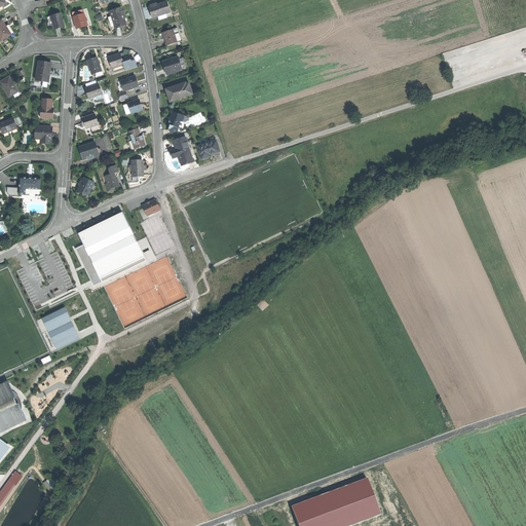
[(167,2),(150,8),(151,13),(153,19),(159,16),(166,14),(171,13),(167,2)]
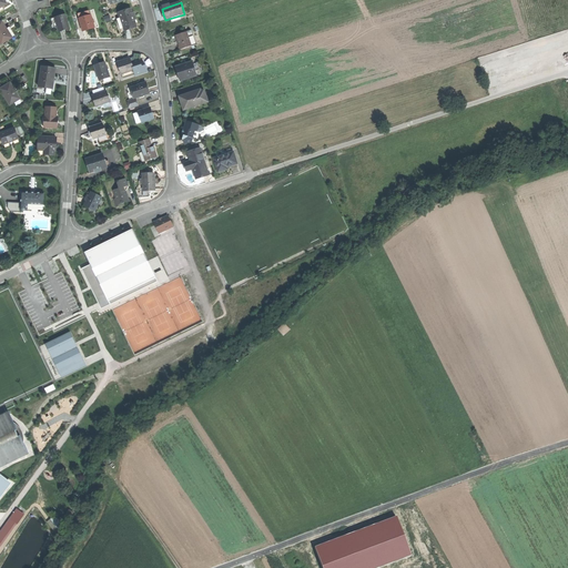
[(132,9),(119,14),(121,19),(124,29),(125,32),(138,27),(135,17),(132,9)]
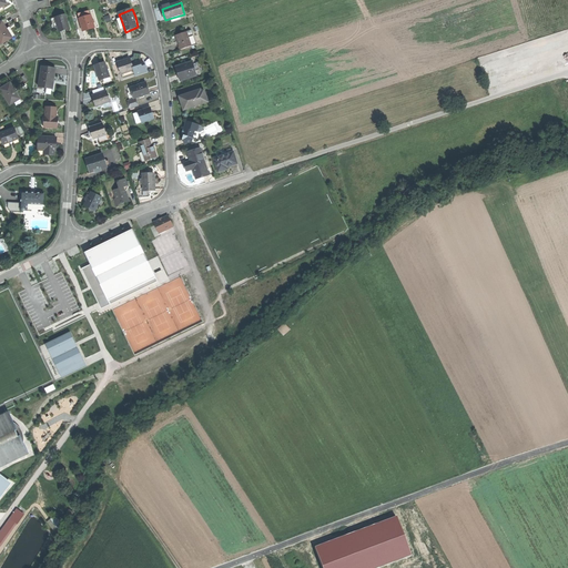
[(67,13),(56,17),(58,24),(60,31),(71,27),(67,13)]
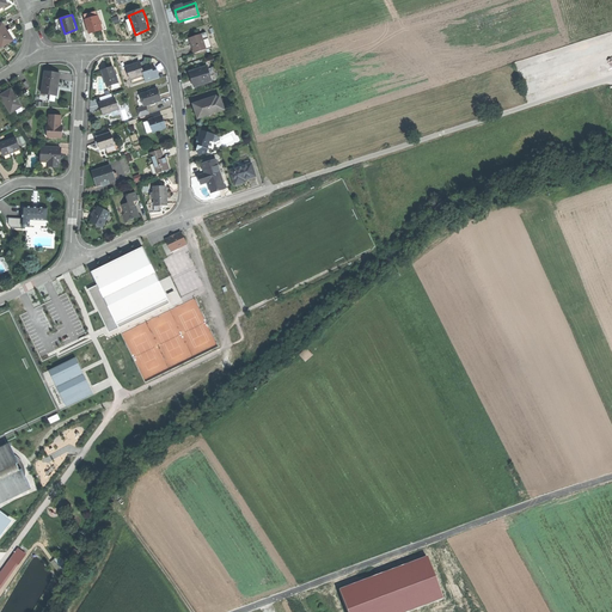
[(97,18),(85,22),(90,35),(96,32),(102,31),(97,18)]
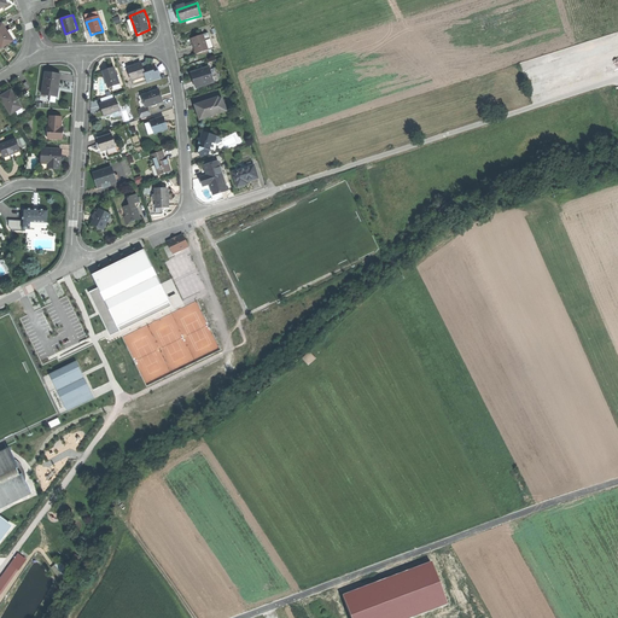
[(0,44),(1,47),(12,40),(7,31),(3,23),(0,24),(0,44)]
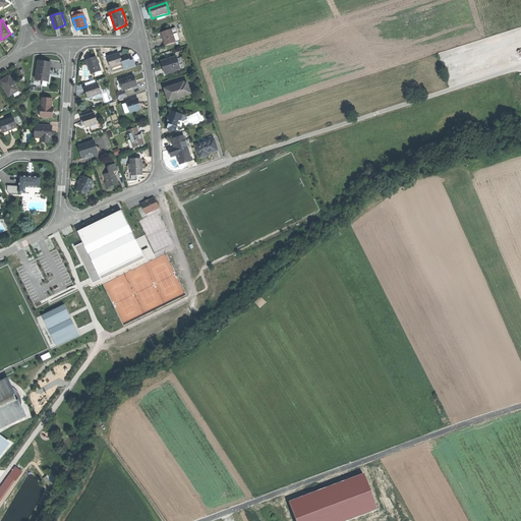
[(171,31),(161,34),(163,39),(164,43),(174,40),(171,31)]
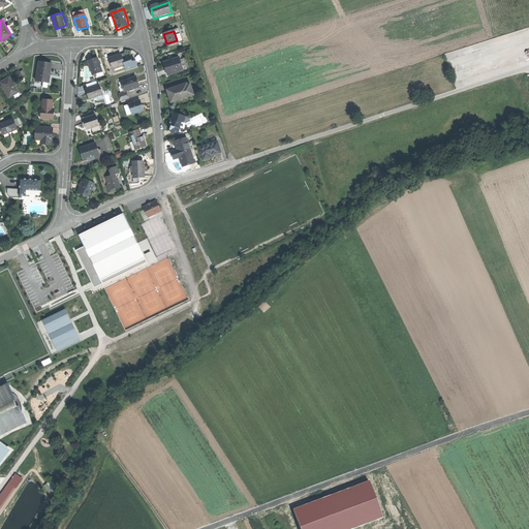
[(118,56),(110,59),(113,69),(124,65),(122,60),(121,55),(118,56)]
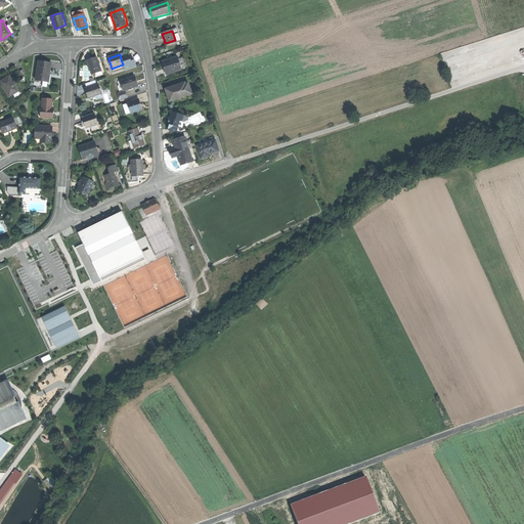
[(124,58),(121,59),(123,64),(125,71),(136,68),(134,60),(129,56),(124,55),(124,58)]
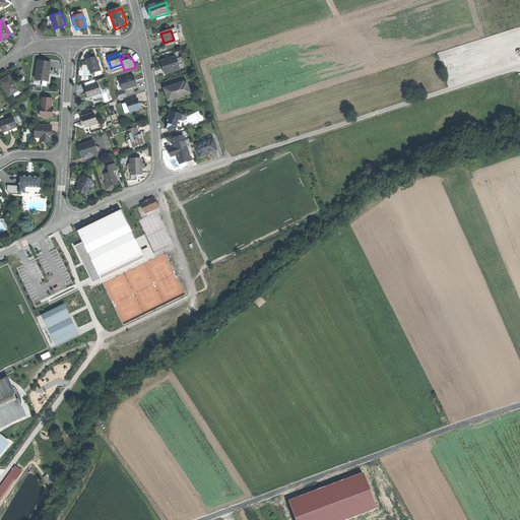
[(96,57),(86,60),(88,66),(90,74),(94,73),(101,71),(96,57)]
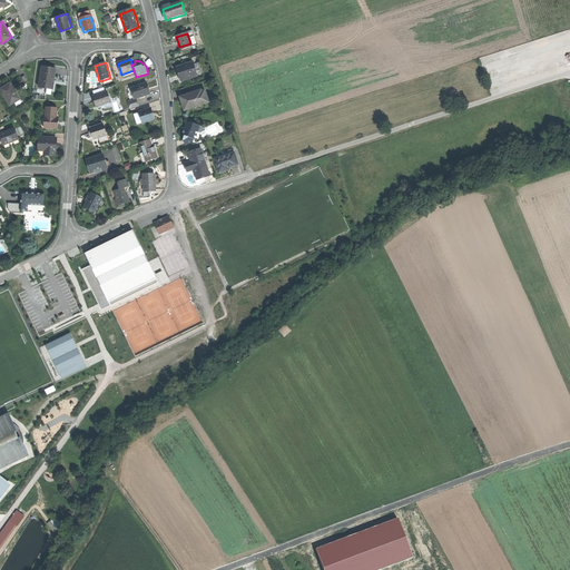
[(193,62),(176,68),(178,75),(180,81),(198,76),(193,62)]
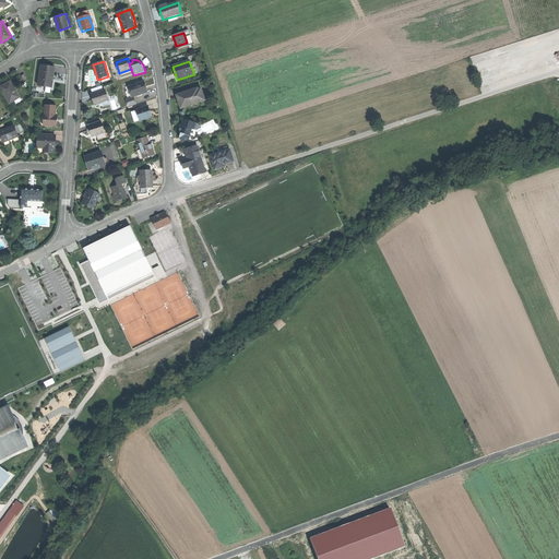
[(56,68),(42,64),(38,85),(52,87),(54,80),(56,68)]
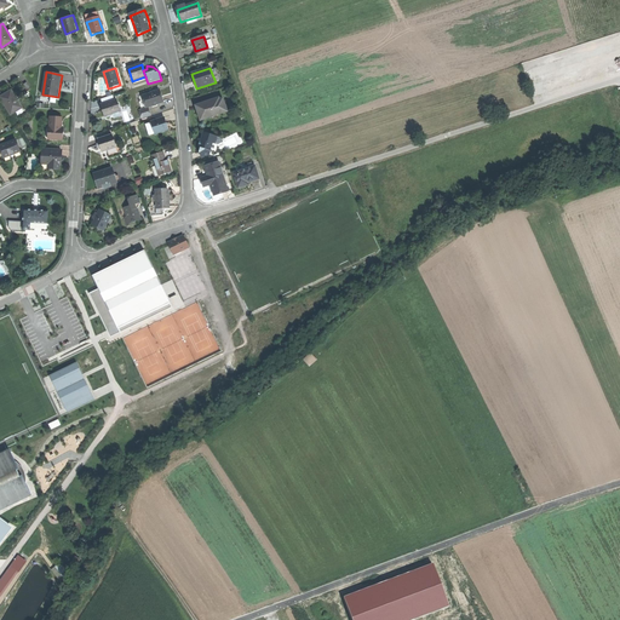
[(7,92),(0,96),(0,97),(11,114),(15,112),(21,108),(16,101),(17,99),(11,90),(7,92)]
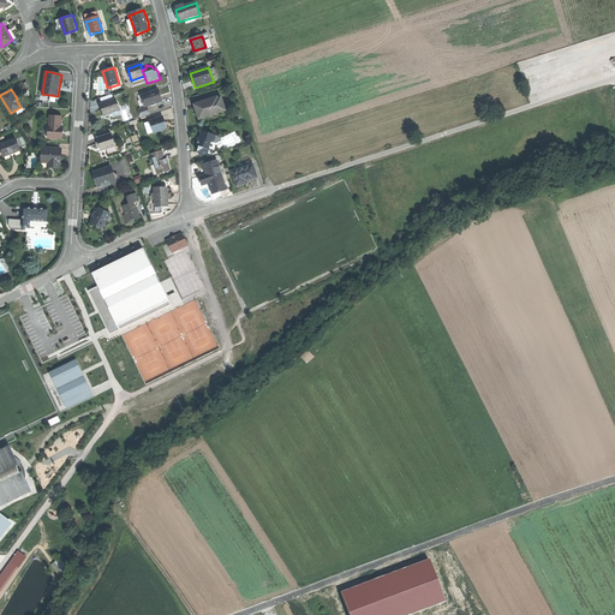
[(157,89),(143,94),(147,106),(162,101),(160,95),(157,89)]
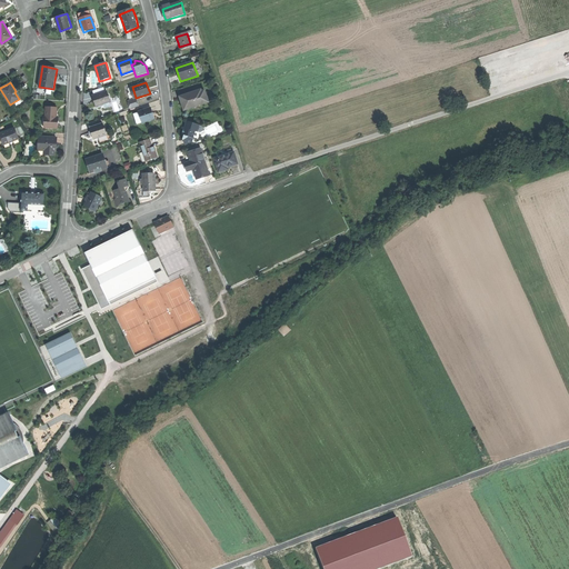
[(191,93),(181,97),(183,103),(186,110),(209,103),(205,91),(200,93),(199,91),(191,93)]
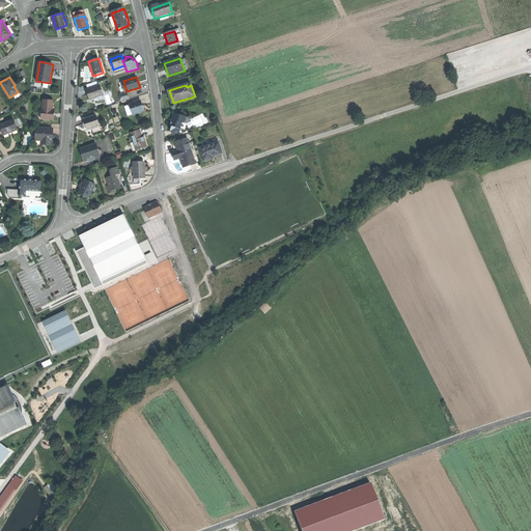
[(100,86),(87,90),(88,93),(90,100),(96,98),(103,95),(100,86)]
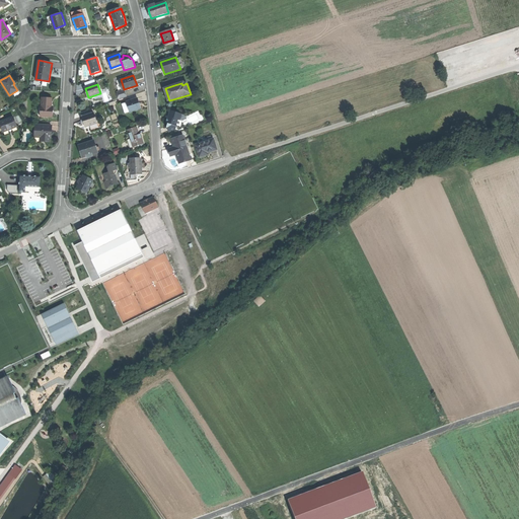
[(127,96),(124,89),(119,91),(117,91),(119,99),(127,96)]
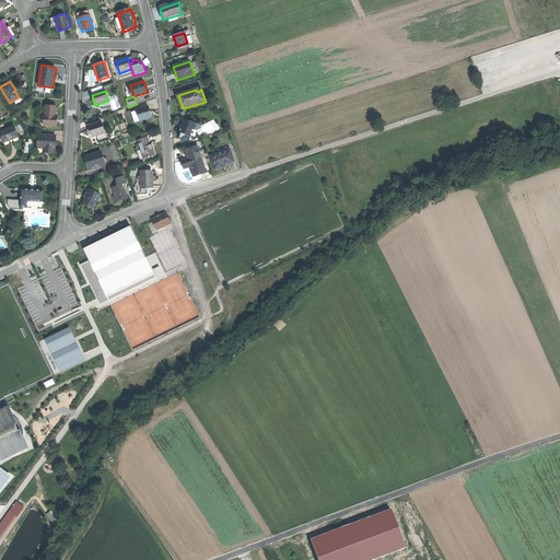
[(56,105),(45,104),(45,114),(44,114),(44,125),(57,125),(57,118),(58,115),(55,114),(56,105)]
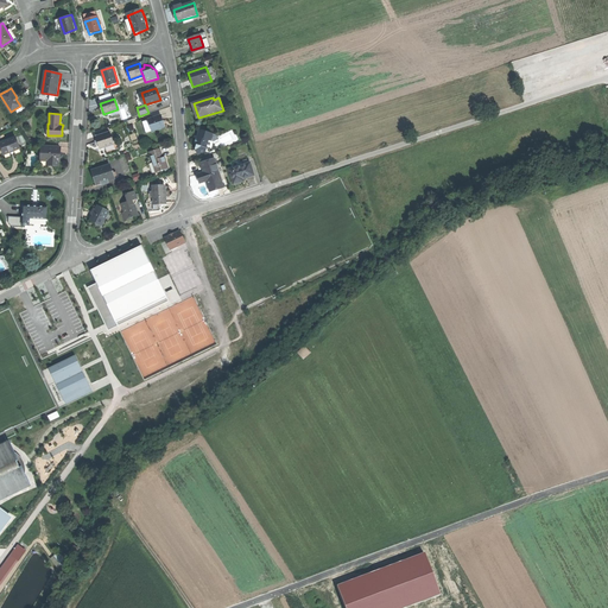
[(160,116),(149,120),(152,132),(164,127),(163,122),(160,116)]
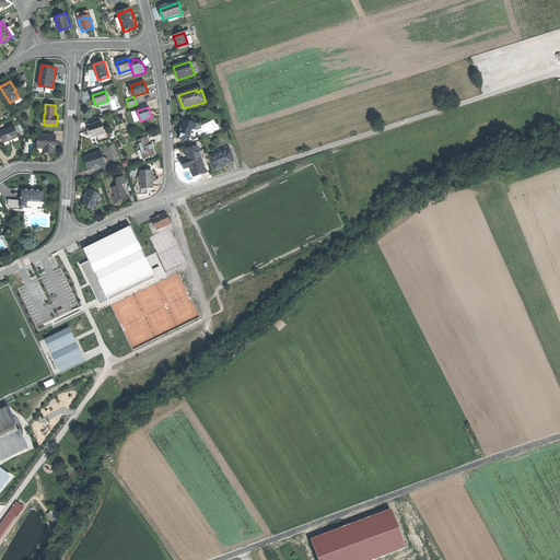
[(195,124),(184,119),(179,133),(181,133),(188,136),(191,128),(194,129),(195,124)]
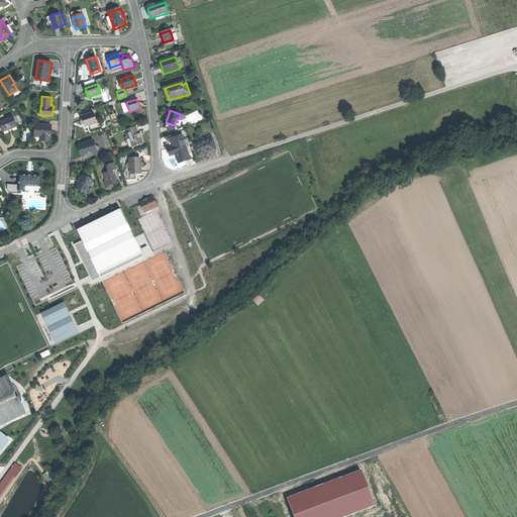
[(93,112),(81,115),(83,122),(85,126),(97,122),(93,112)]
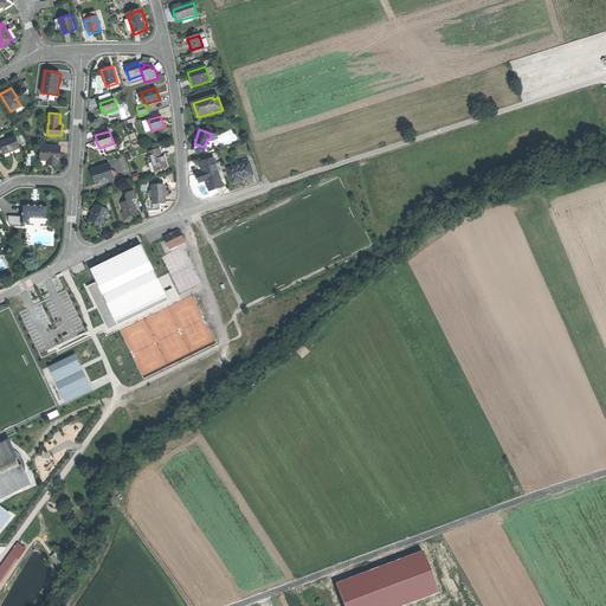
[(214,134),(211,134),(210,140),(207,139),(204,147),(205,148),(210,149),(214,134)]
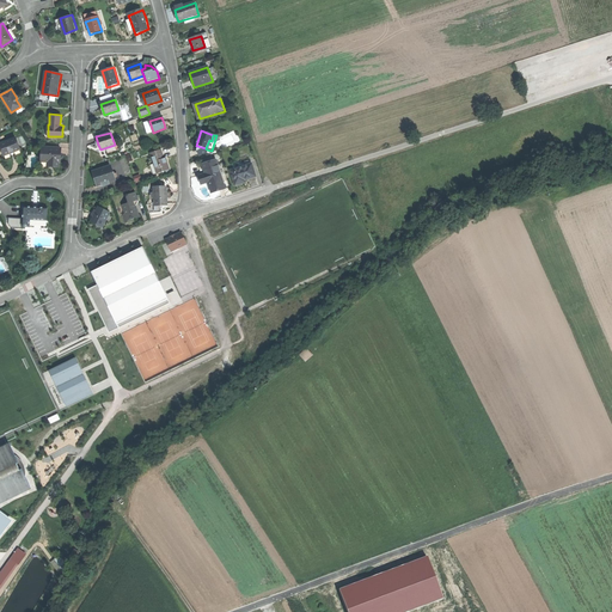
[(16,139),(0,145),(0,147),(4,157),(12,153),(19,151),(16,139)]
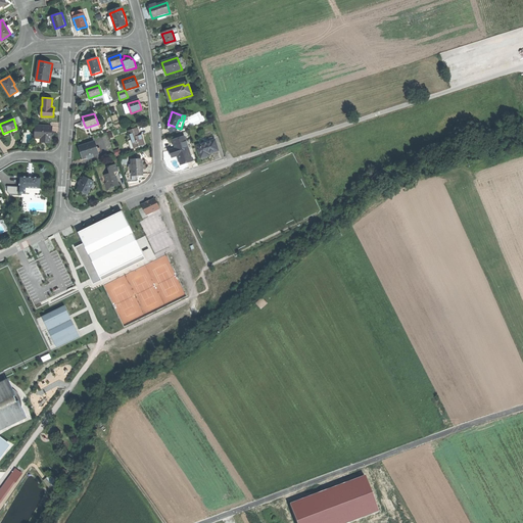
[(52,126),(36,125),(36,138),(41,138),(45,138),(45,142),(50,142),(50,138),(51,138),(51,133),(52,126)]
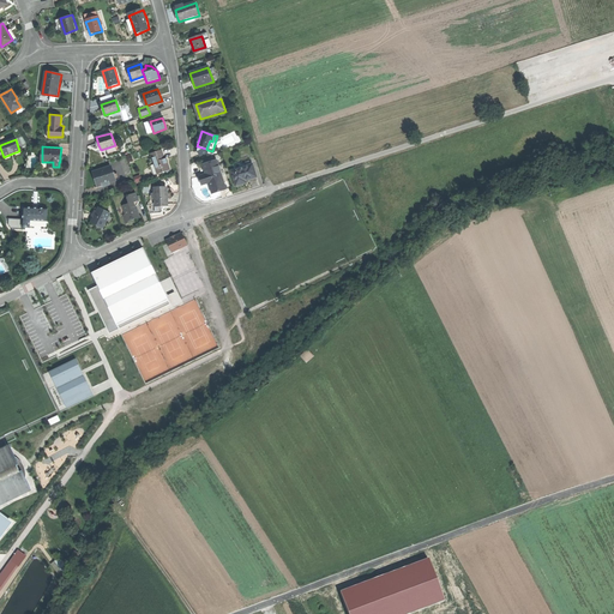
[(162,152),(152,156),(158,175),(170,172),(167,161),(166,162),(164,158),(162,152)]
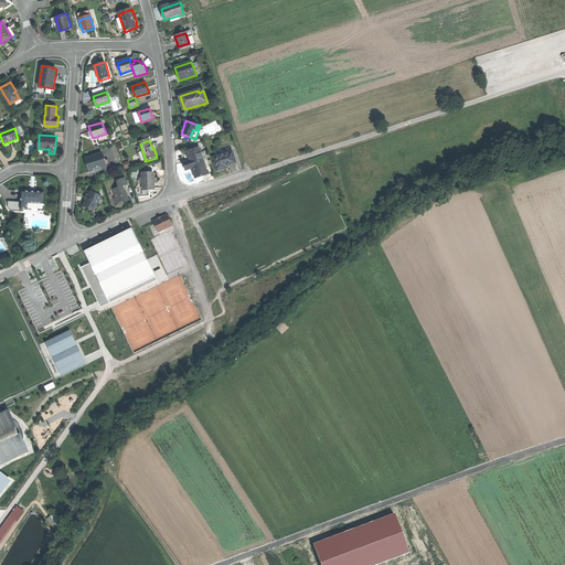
[(200,148),(187,152),(190,161),(183,162),(184,166),(185,171),(192,169),(195,178),(208,174),(200,148)]
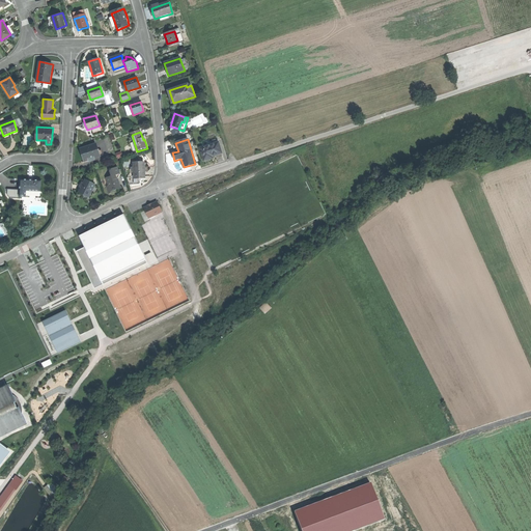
[(218,143),(200,148),(204,161),(213,158),(213,157),(218,155),(222,154),(218,143)]
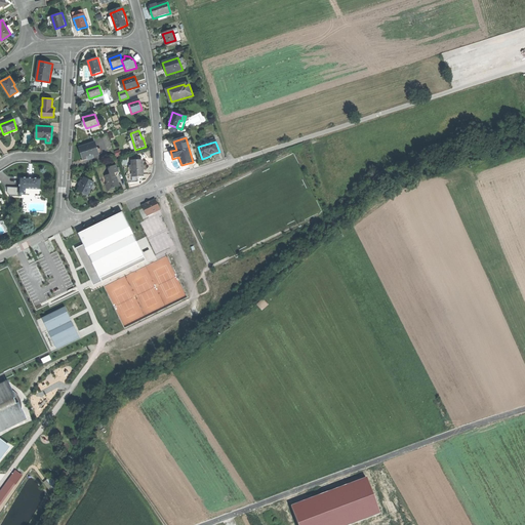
[(95,143),(80,148),(82,155),(84,160),(89,158),(94,157),(99,155),(97,150),(95,143)]
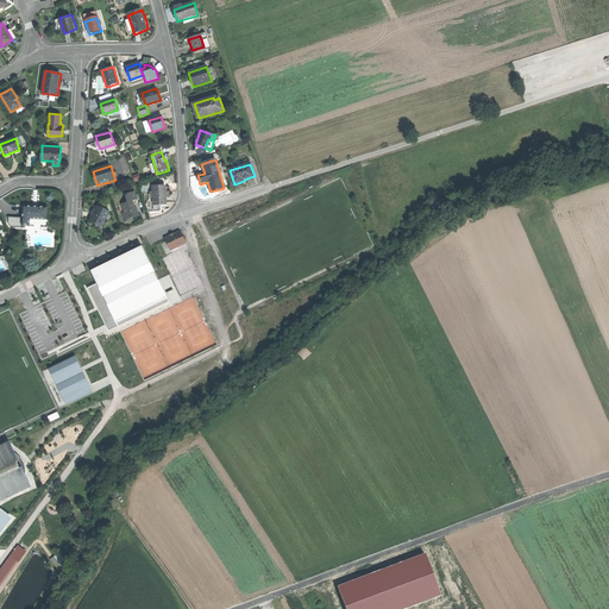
[(165,186),(155,186),(155,202),(167,202),(165,192),(165,186)]
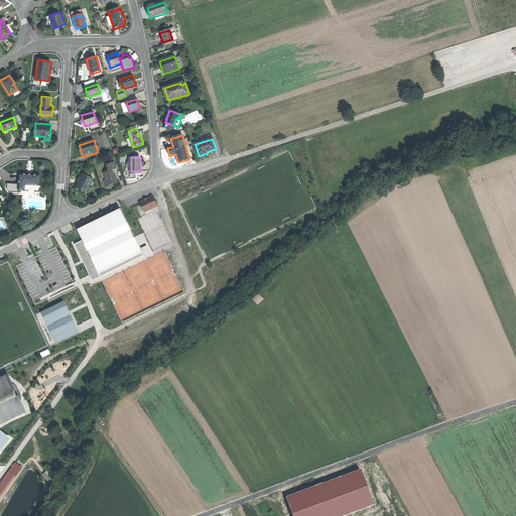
[(112,162),(106,164),(108,171),(113,169),(115,173),(117,169),(115,168),(117,165),(115,164),(112,162)]
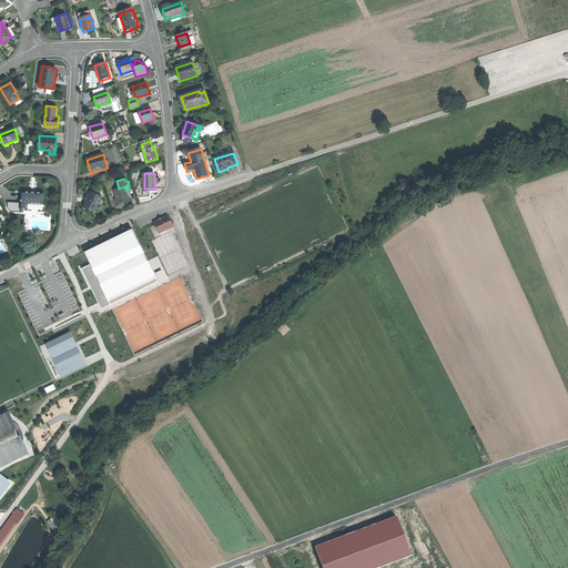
[(119,189),(113,190),(117,199),(119,204),(124,202),(127,202),(130,201),(127,191),(124,186),(119,189)]
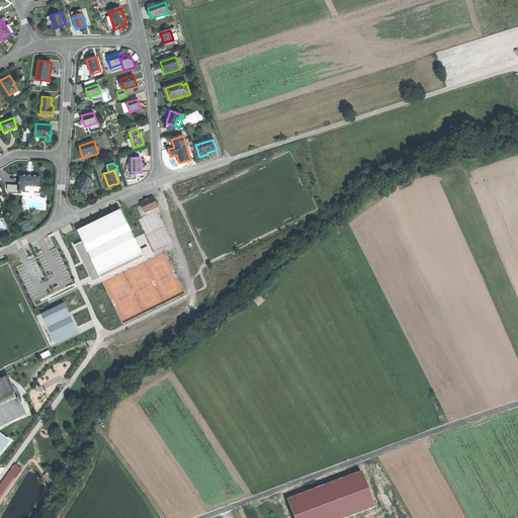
[(40,176),(19,175),(18,191),(24,191),(24,186),(39,187),(40,176)]
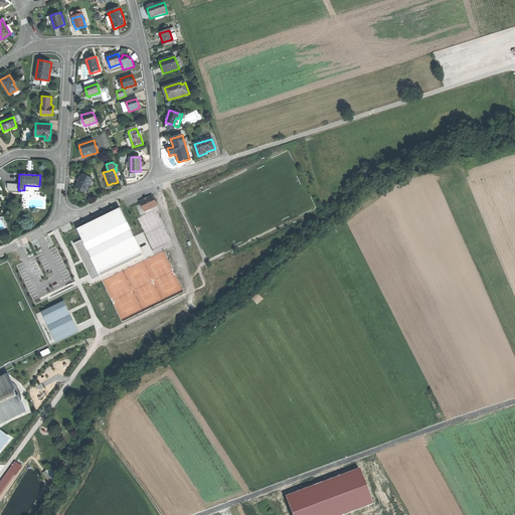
[(94,179),(83,174),(79,182),(76,187),(87,192),(94,179)]
